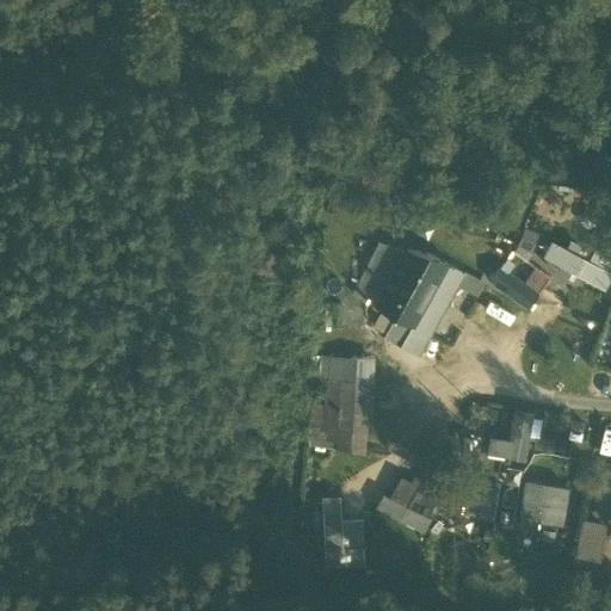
[(518,246),(530,251),(537,233),(525,228),(518,246)]
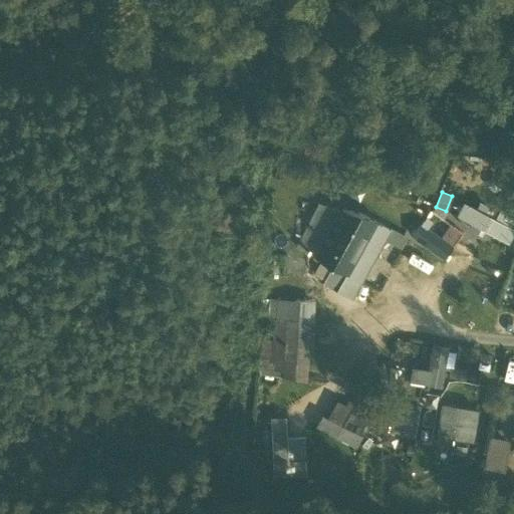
[(464,200),(457,212),(507,240),(513,227),(513,202),(506,198),(496,217),(464,200)]
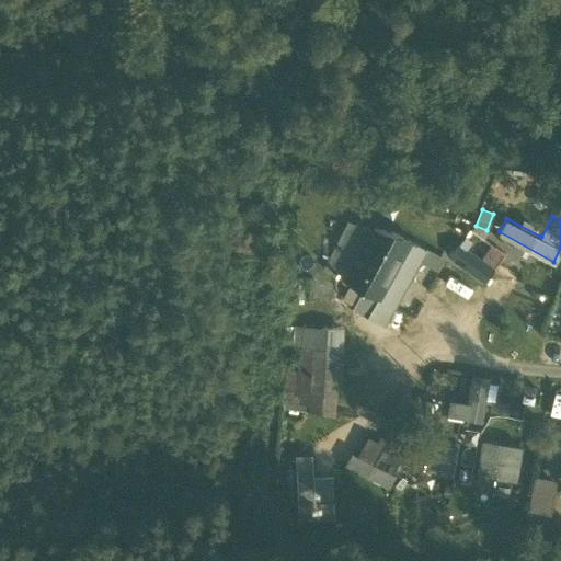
[(347,225),(329,219),(325,229),(342,233),(347,225)]
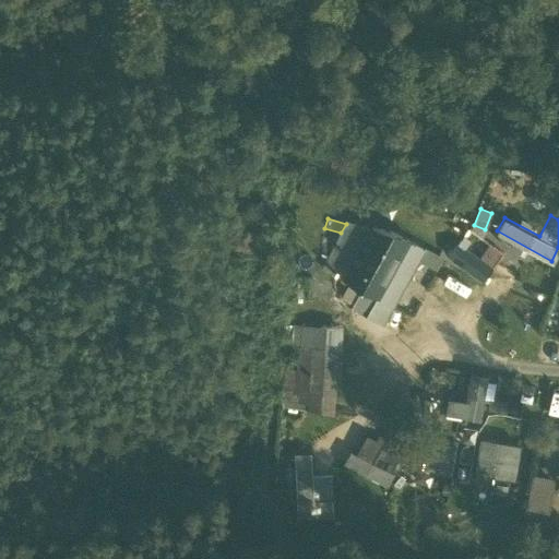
[(371,232),(346,223),(346,224),(341,233),(322,269),(361,289),(354,306),(368,313),(366,318),(382,326),(417,262),(425,250),(391,233),(372,229),(371,232)]
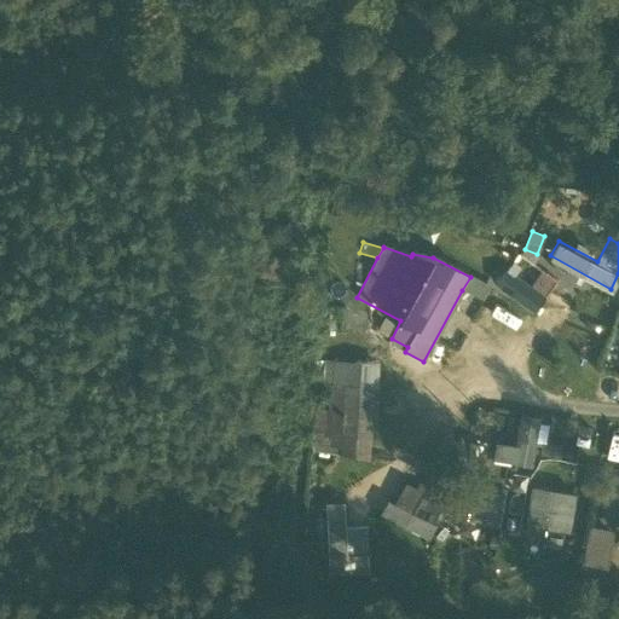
[(348,255),(330,255),(324,334),(323,334),(320,356),(342,357),(348,255)]
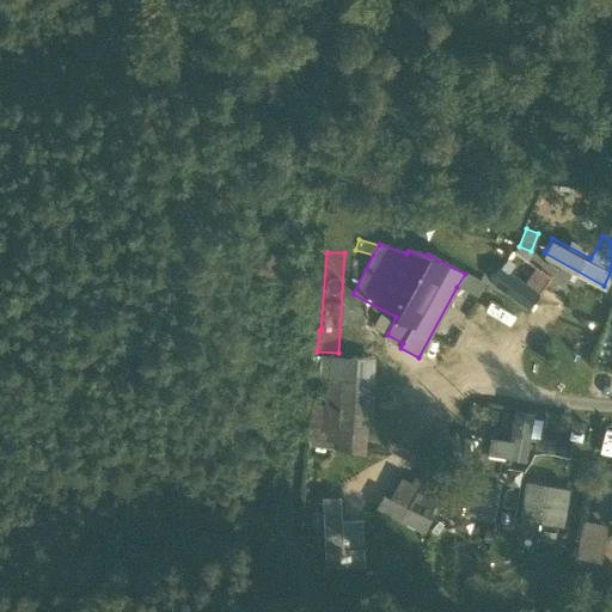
[(508,261),(501,269),(509,274),(515,265),(508,261)]
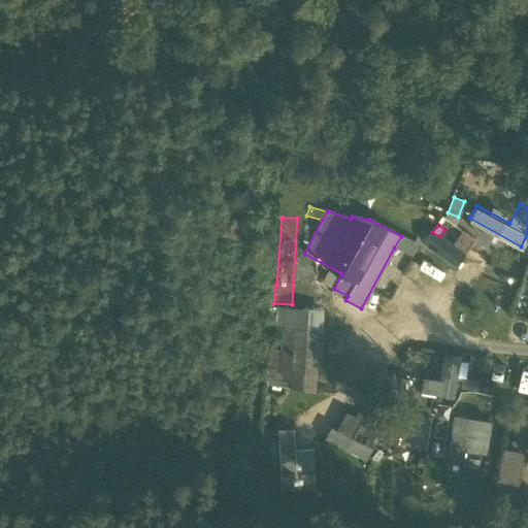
[(451,245),(465,256),(475,241),(462,231),(451,245)]
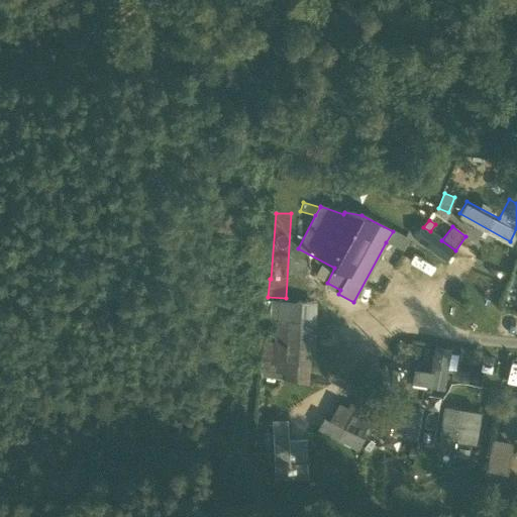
[(430,231),(423,227),(415,238),(447,262),(455,250),(441,240),(430,231)]
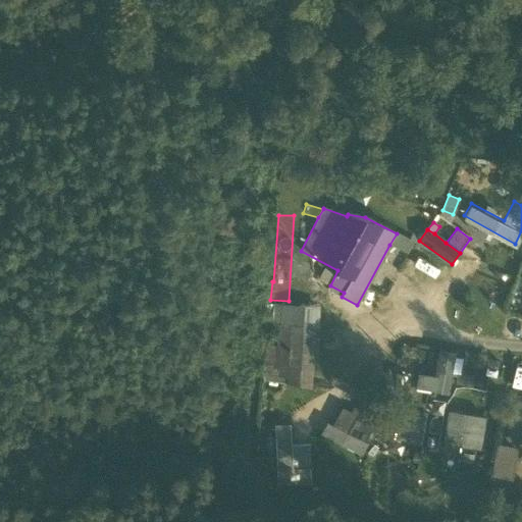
[(413,243),(397,233),(389,245),(407,254),(413,243)]
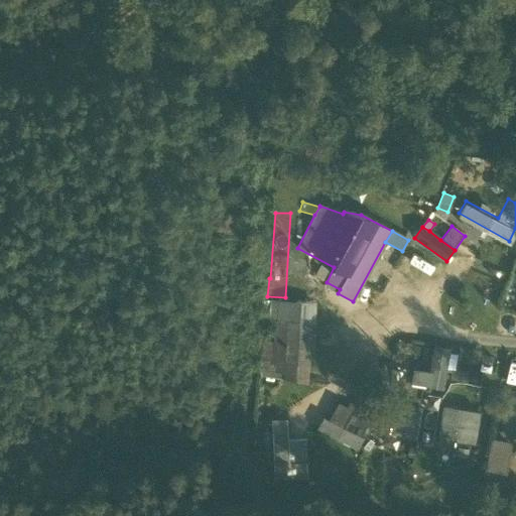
[(310,302),(277,301),(274,360),(307,365),(310,302)]
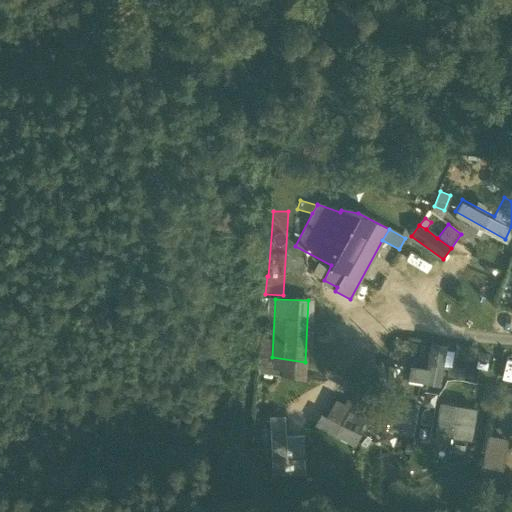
[(427,341),(423,383),(442,385),(446,343),(427,341)]
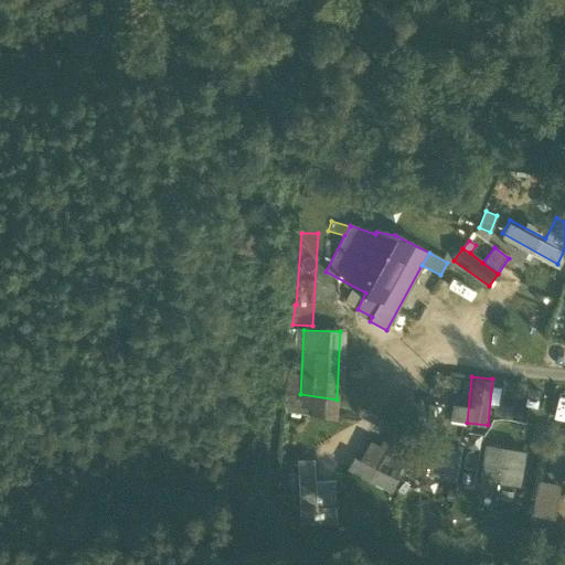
[(337,400),(300,394),(299,414),(336,419),(337,400)]
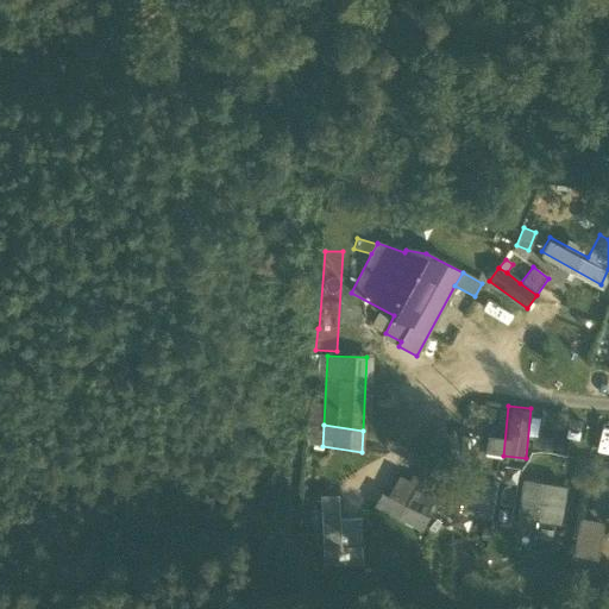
[(494,523),(501,484),(469,478),(462,518),(494,523)]
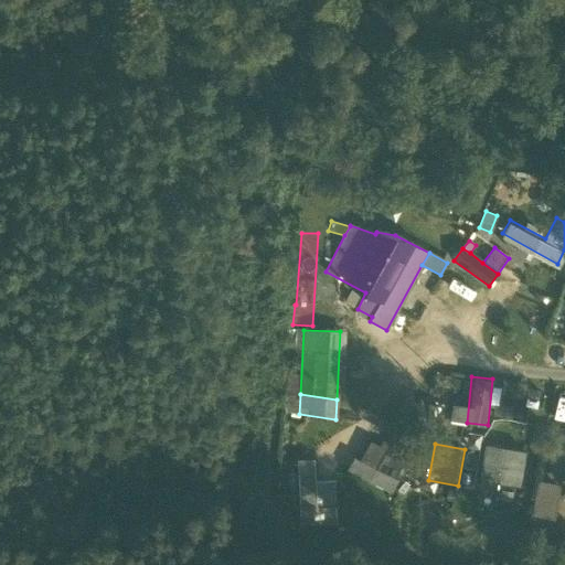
[(390,492),(405,462),(373,446),(358,475),(390,492)]
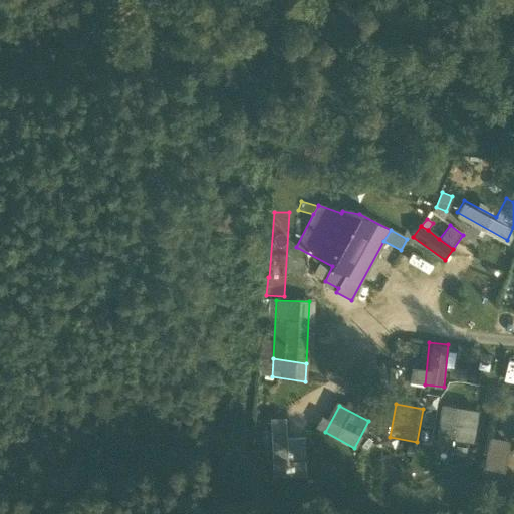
[(438,443),(472,449),(478,414),(444,408),(438,443)]
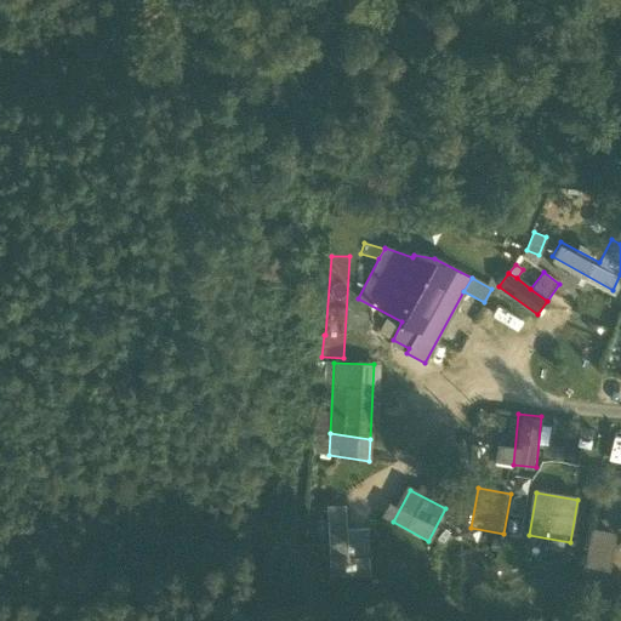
[(620,493),(599,503),(611,531),(620,527),(620,493)]
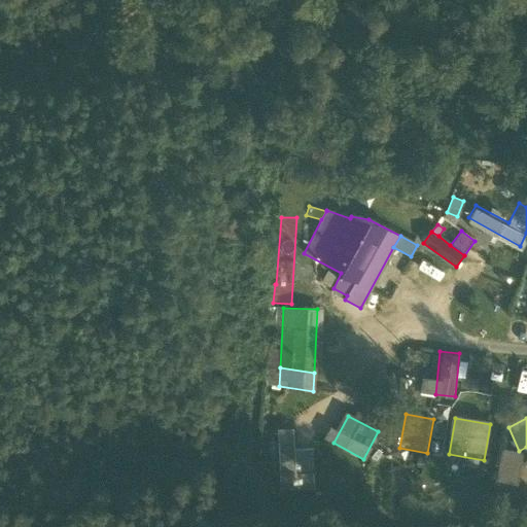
[(266,454),(276,454),(277,430),(266,430),(266,454)]
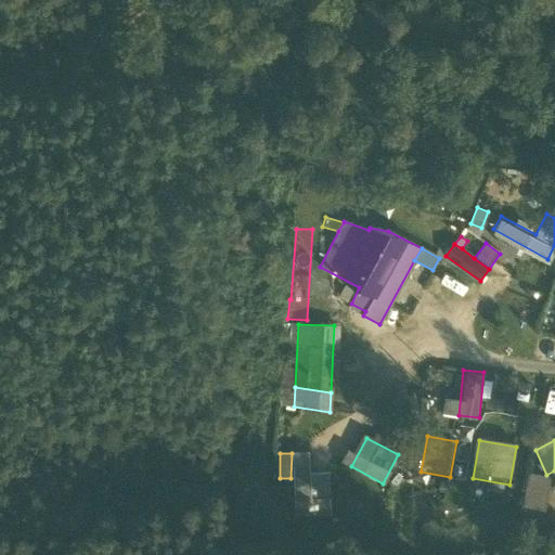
[(309,454),(293,455),(297,525),(334,523),(331,475),(310,476),(309,454)]
